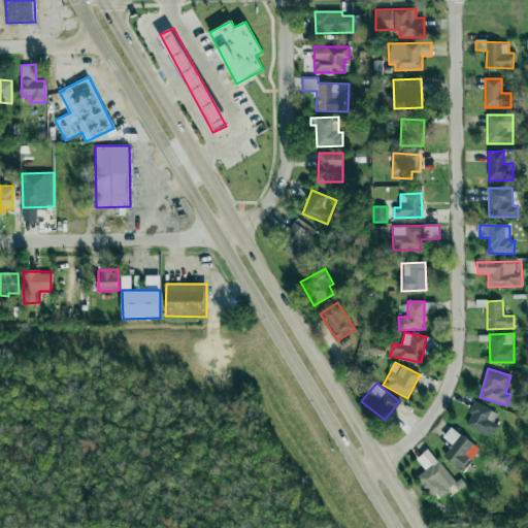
[(497,425),(493,423),(498,414),(475,402),(465,425),(491,437),(497,425)]
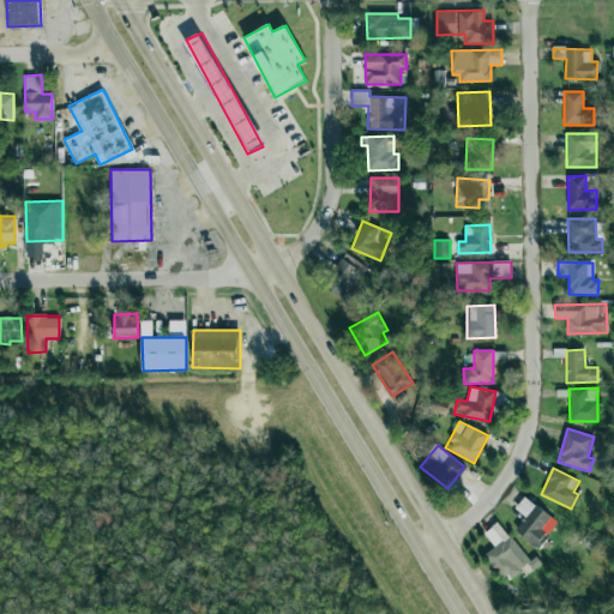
[(525,516),(515,531),(539,548),(558,521),(523,498),(516,509),(525,516)]
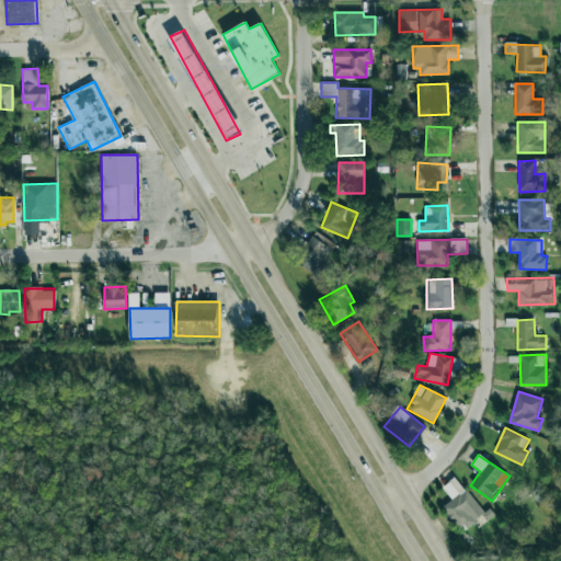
[(460,530),(483,512),(455,477),(442,487),(451,499),(442,507),(460,530)]
